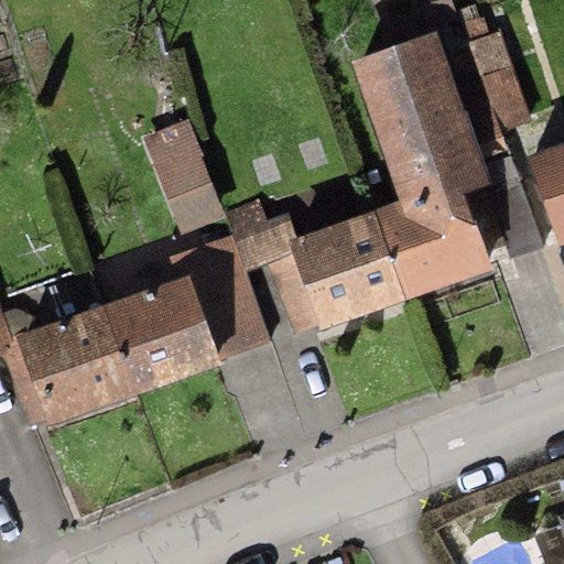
[(411,0),(422,29),(457,15),(451,0),(411,0)]
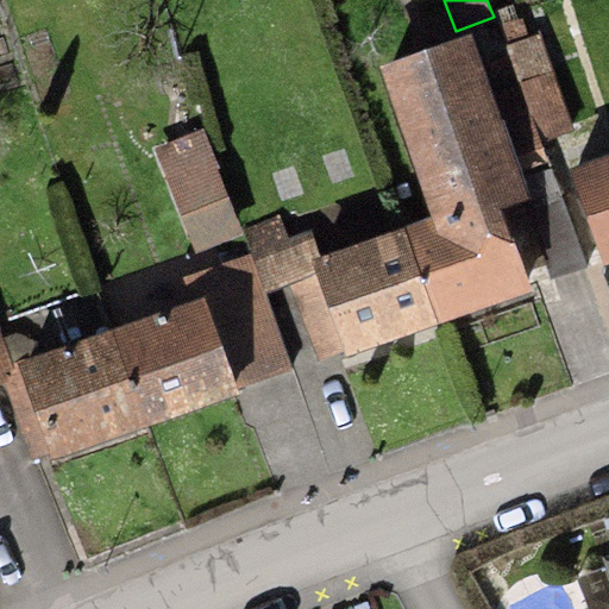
[(540,142),(575,130),(540,35),(507,46),(540,142)]
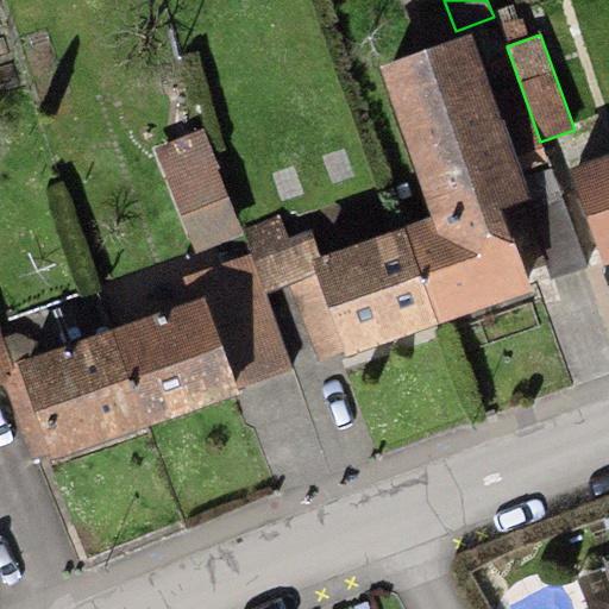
[(432,219),(401,228),(435,326),(528,294),(502,214),(532,203),(475,36),(380,68),(432,219)]
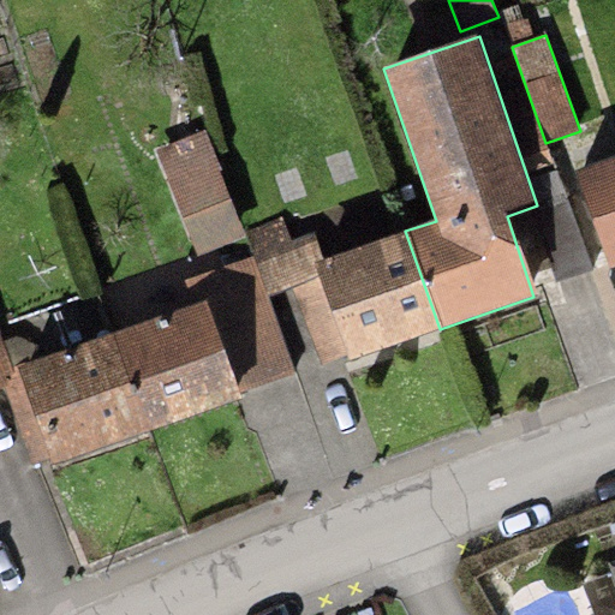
[(204,130),(156,149),(197,257),(246,238),(243,231),(204,130)]
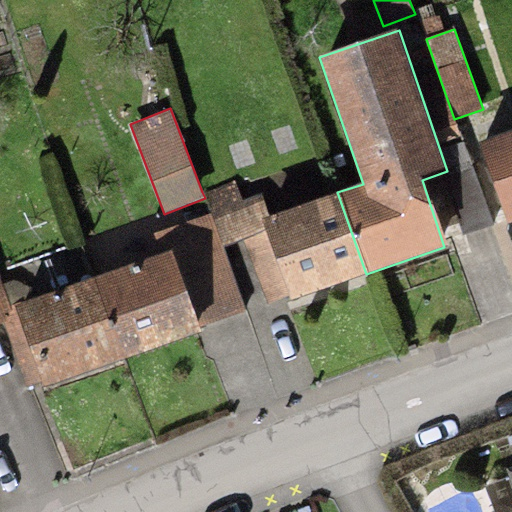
[(511,130),(480,142),(508,223),(511,222),(511,130)]
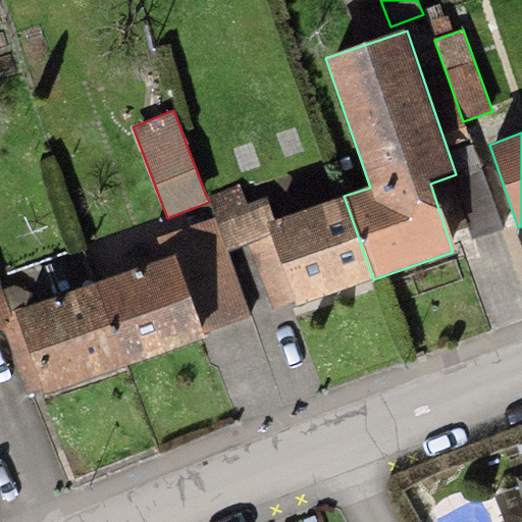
[(471,239),(502,228),(483,170),(453,179),(471,239)]
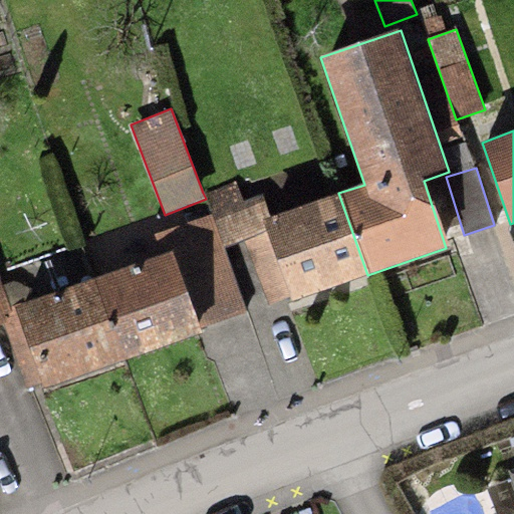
[(235,181),(203,193),(224,246),(273,227),(263,201),(245,208),(235,181)]
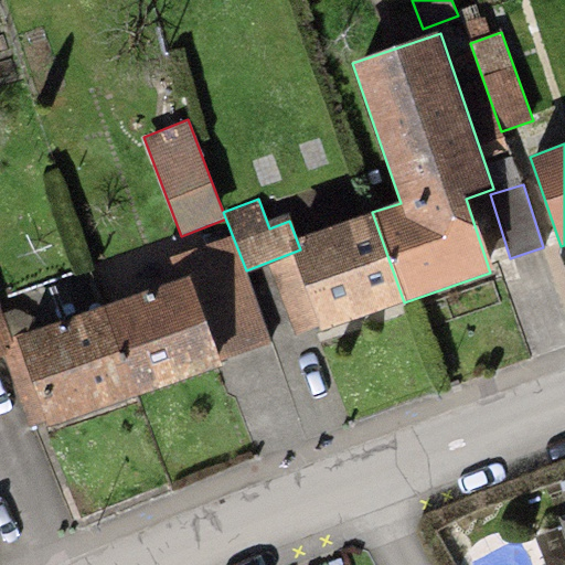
[(372,212),(289,241),(320,331),(404,302),(372,212)]
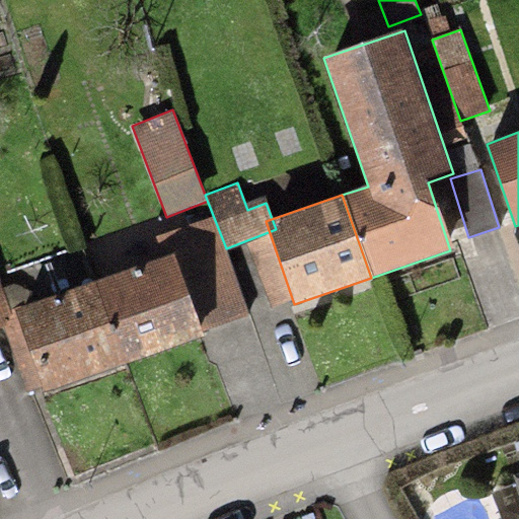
[(163,256),(96,282),(126,365),(194,341),(204,337),(202,331),(249,315),(214,216),(156,236),(163,256)]
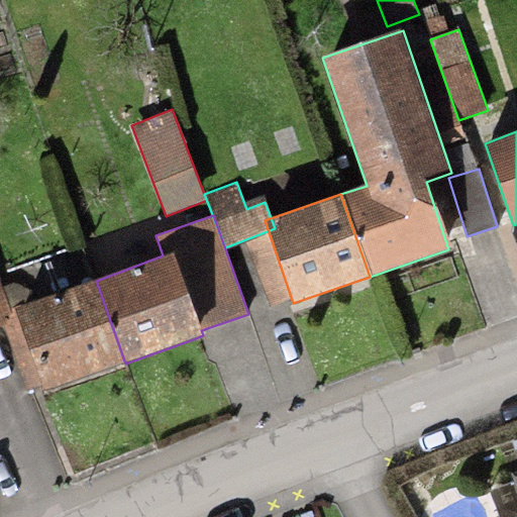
[(96,281),(15,309),(44,392),(125,364),(96,281)]
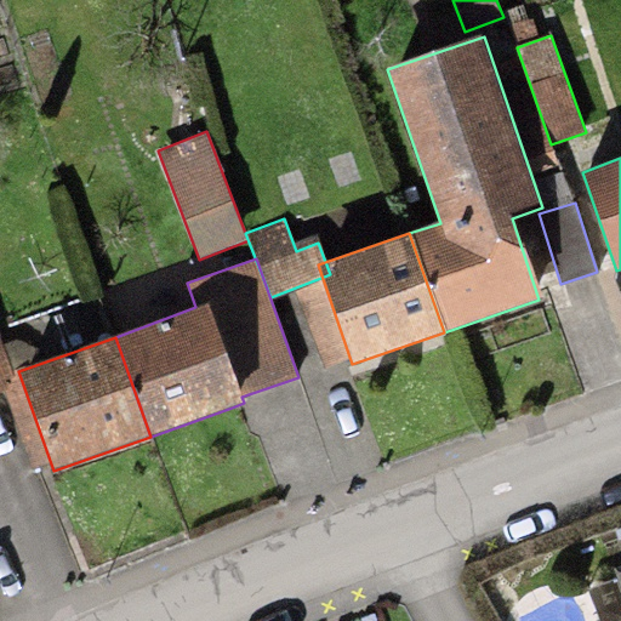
[(620,562),(610,567),(620,594),(620,562)]
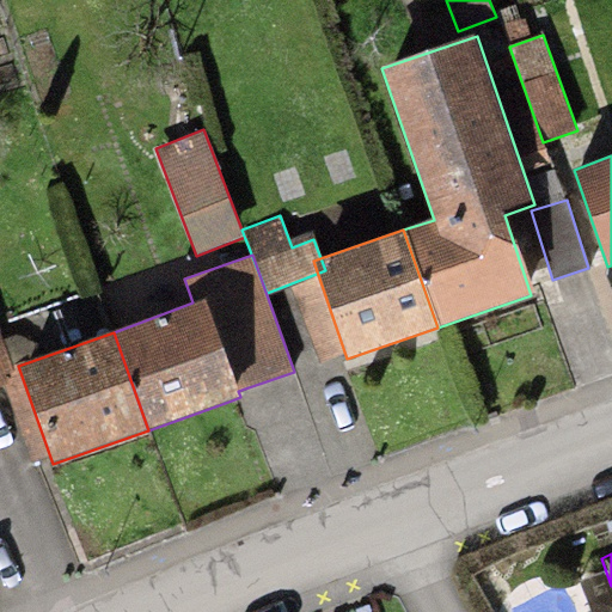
All buildings are outlined.
